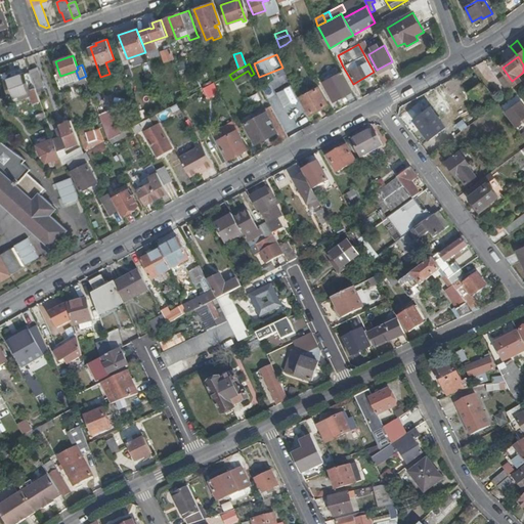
[(38,69),(30,72),(36,89),(45,86),(38,69)]
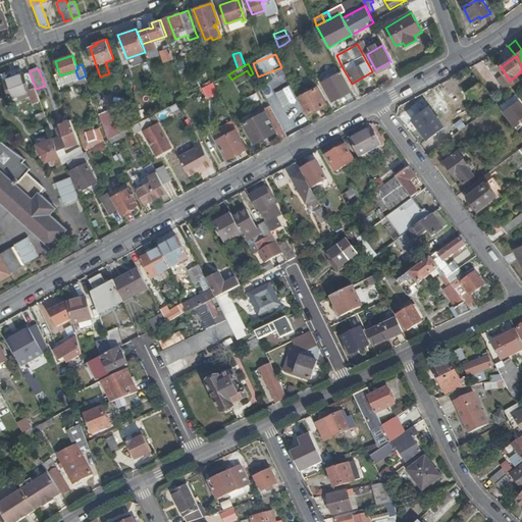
[(59,73),(55,74),(56,77),(59,86),(79,79),(75,70),(60,75),(59,73)]
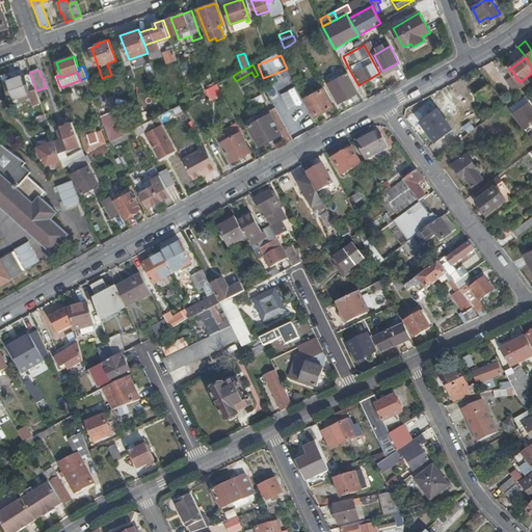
[(36,90),(30,73),(5,81),(11,99),(22,95),(23,98),(31,95),(34,104),(41,102),(36,90)]
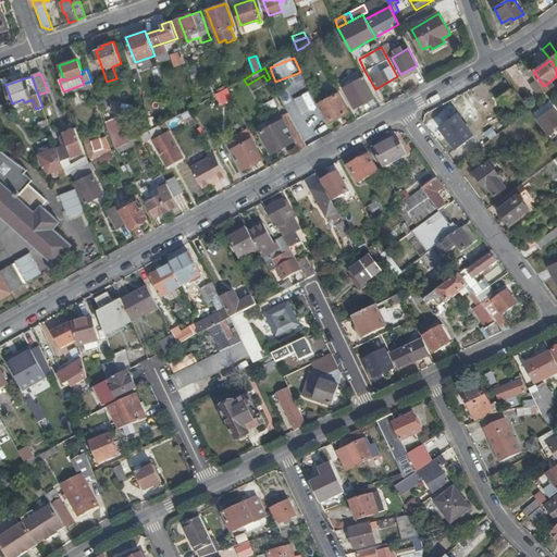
[(355,108),(375,97),(370,86),(364,76),(343,87),(355,108)]
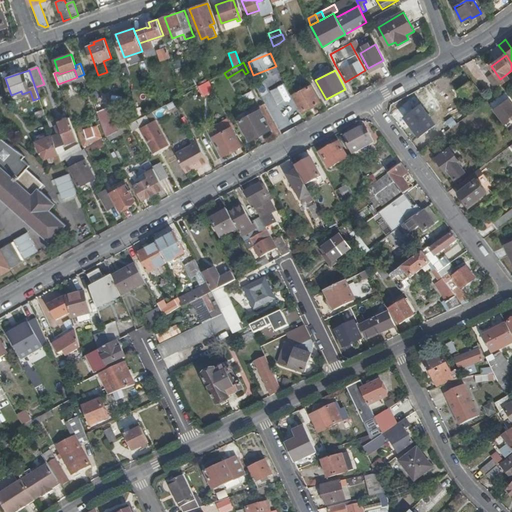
[(500,79),(504,85),(511,78),(511,76),(509,72),(500,79)]
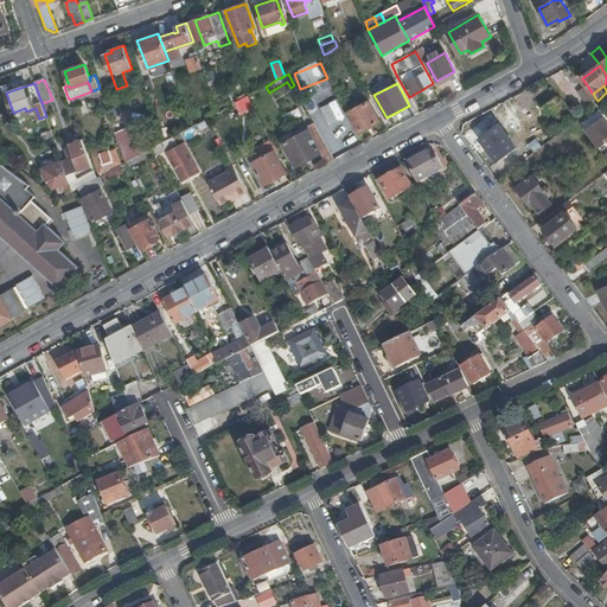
[(241,114),(255,110),(250,96),(236,101),(241,114)]
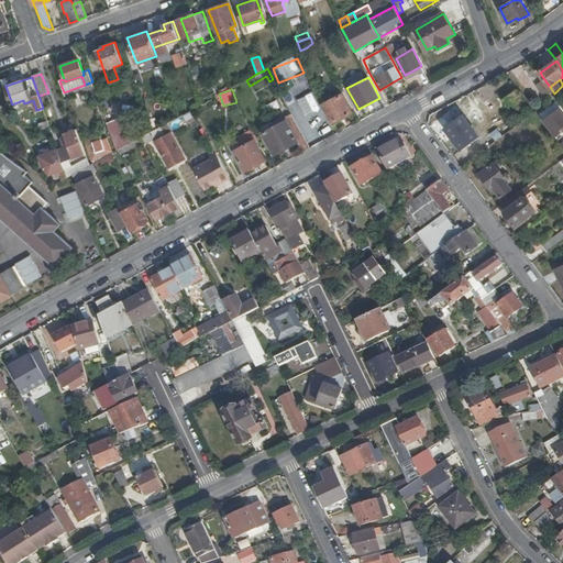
[(516,89),(503,99),(511,111),(523,101),(516,89)]
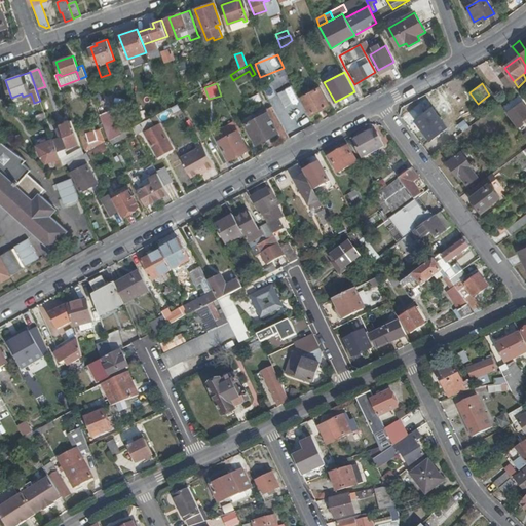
[(329,105),(320,87),(301,98),(310,115),(329,105)]
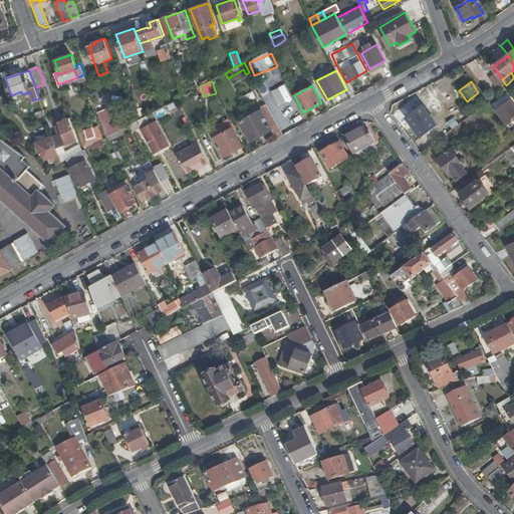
[(169,91),(163,94),(166,103),(172,100),(169,91)]
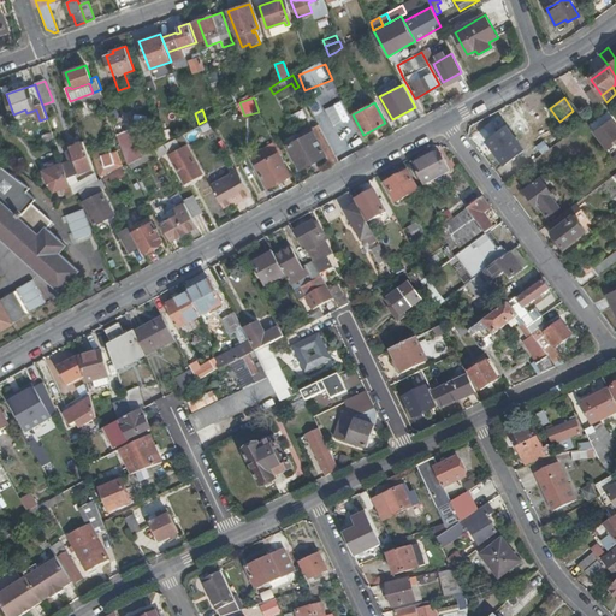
[(615,124),(611,119),(596,131),(608,149),(615,142),(615,124)]
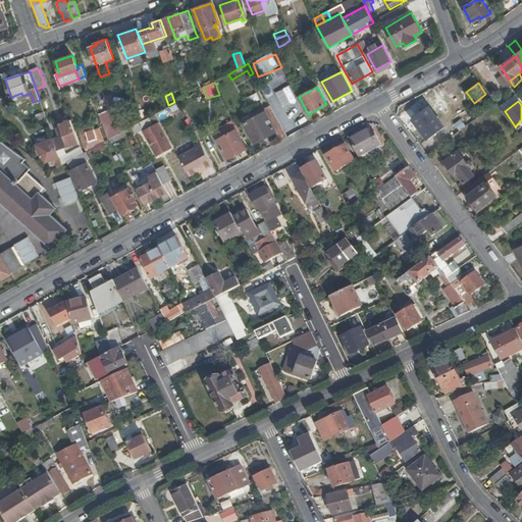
[(270,105),(283,128),(290,124),(277,102),(270,105)]
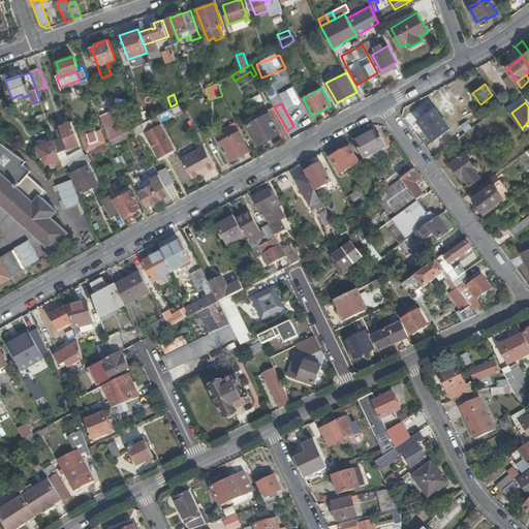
[(284,143),(291,138),(287,130),(274,106),(268,111),(270,114),(248,125),(258,145),(280,133),(284,143)]
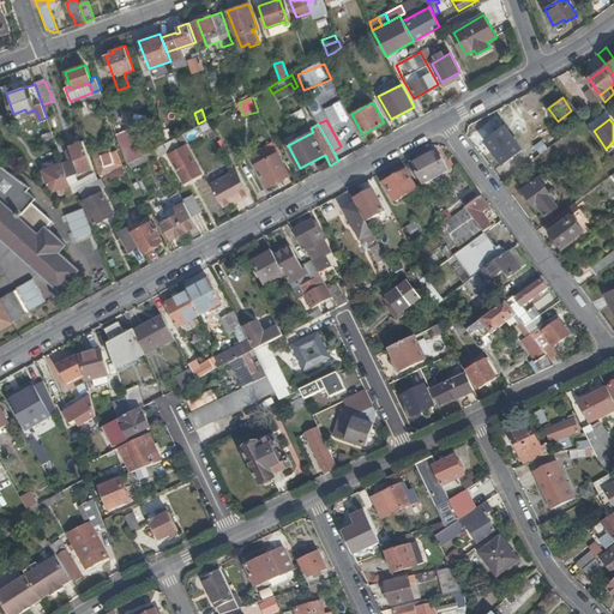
[(505,125),(486,139),(504,163),(523,149),(505,125)]
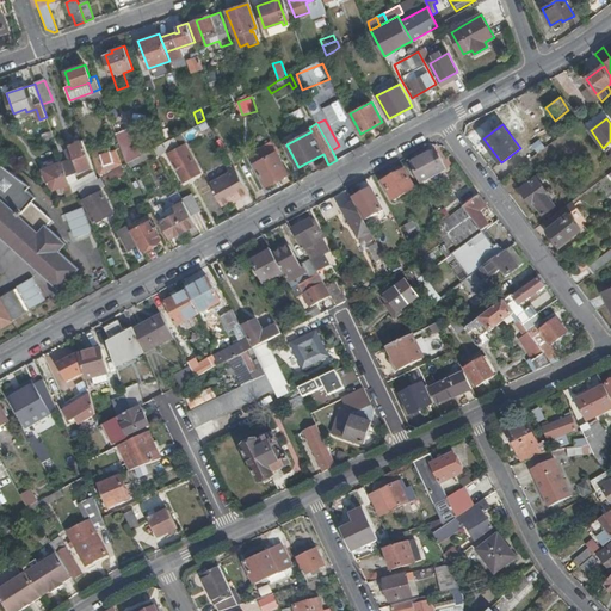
[(139,156),(142,154),(134,130),(117,136),(127,162),(128,162),(139,156)]
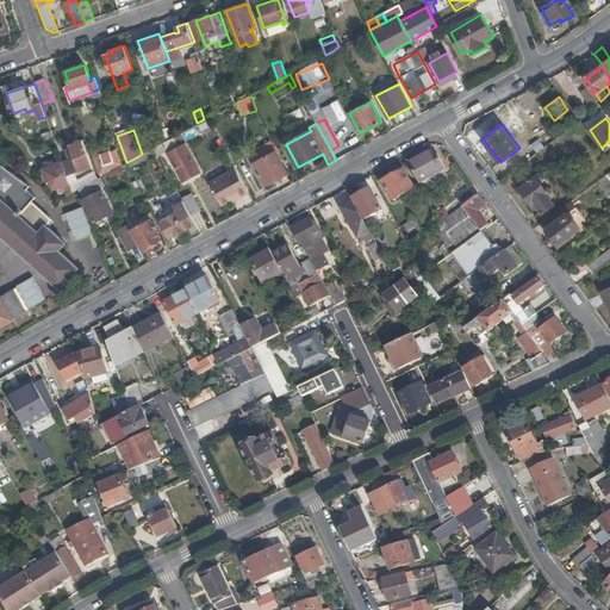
[(42,135),(44,141),(54,137),(53,131),(42,135)]
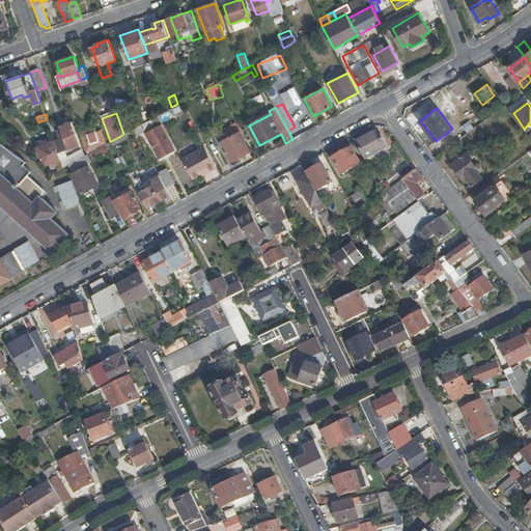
[(158,116),(151,119),(157,128),(161,126),(163,124),(158,116)]
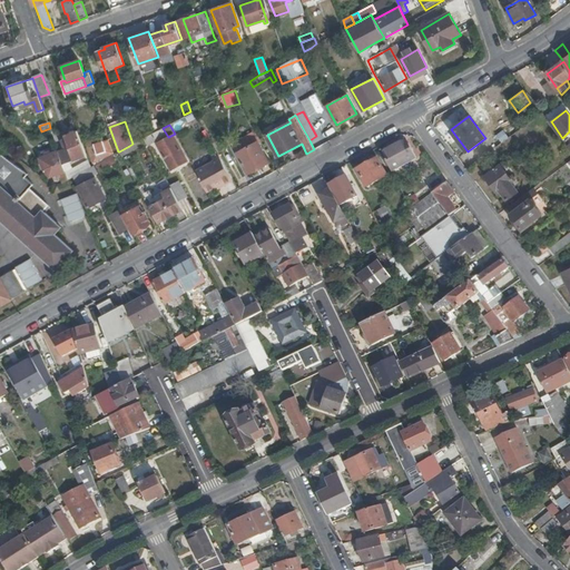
[(157,131),(156,131),(144,138),(147,143),(148,145),(156,141),(172,169),(187,160),(173,135),(168,137),(163,128),(157,131)]
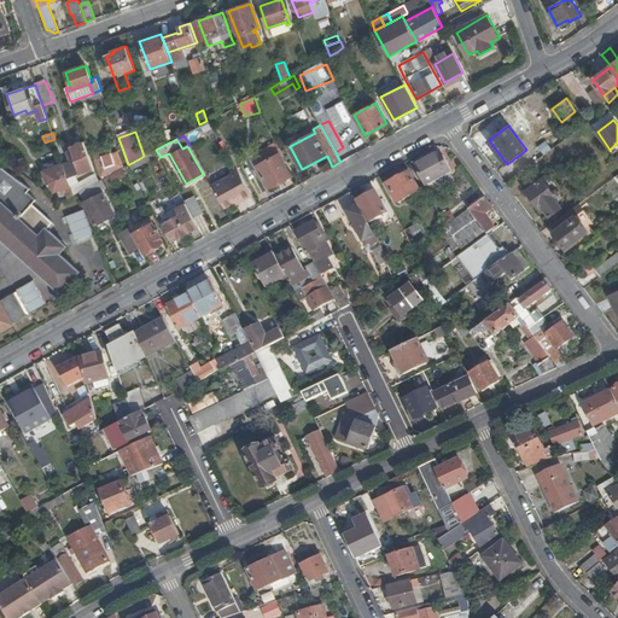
[(94,168),(85,143),(71,146),(73,150),(68,152),(70,157),(63,159),(64,163),(69,178),(94,168)]
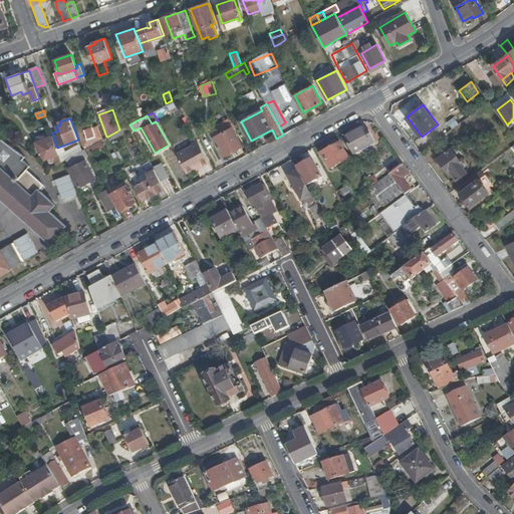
[(133,129),(130,124),(119,130),(116,132),(107,137),(109,141),(133,129)]
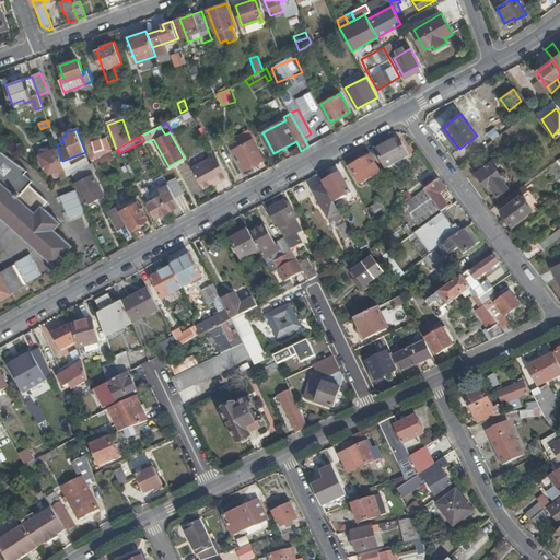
[(232,151),(243,171),(264,159),(253,139),(232,151)]
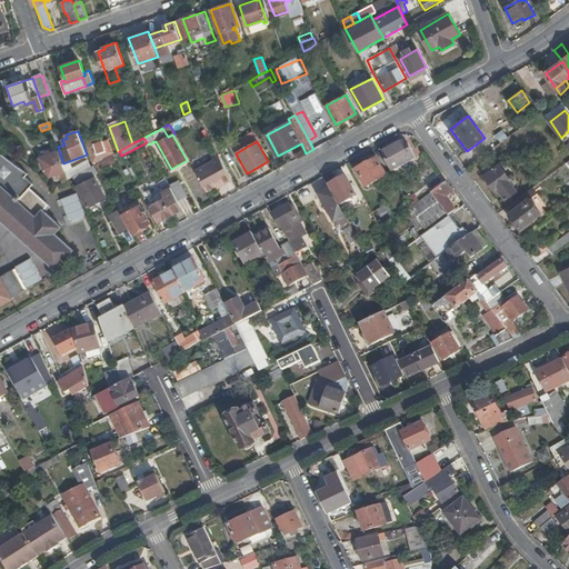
[(407,141),(382,153),(392,172),(417,160),(407,141)]
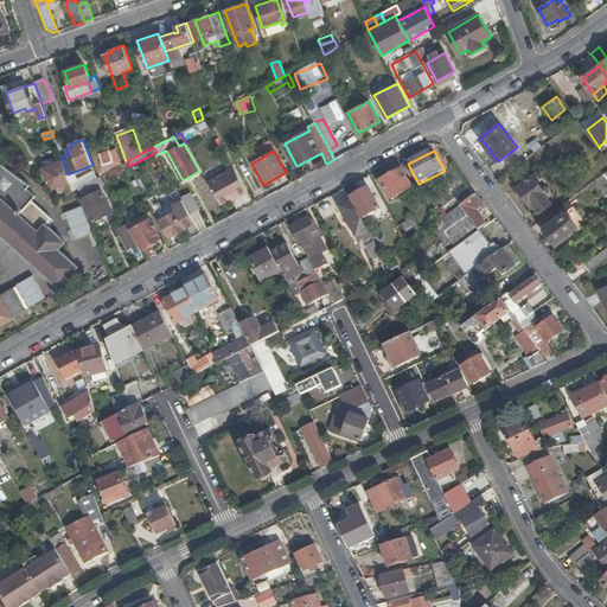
[(101,154),(104,164),(113,160),(110,152),(101,154)]
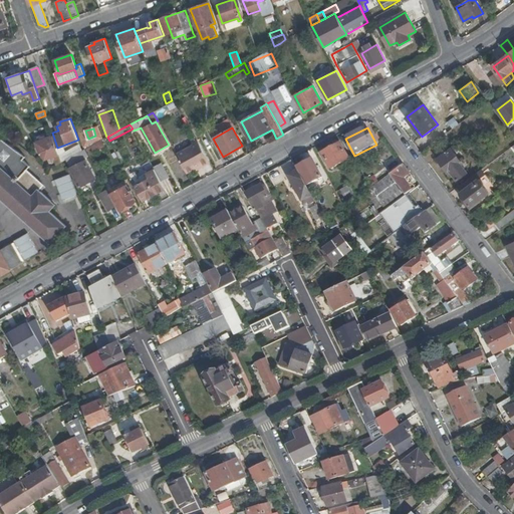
[(57,148),(53,136),(36,142),(40,153),(45,159),(49,157),(51,161),(54,159),(57,164),(62,161),(60,155),(57,148)]
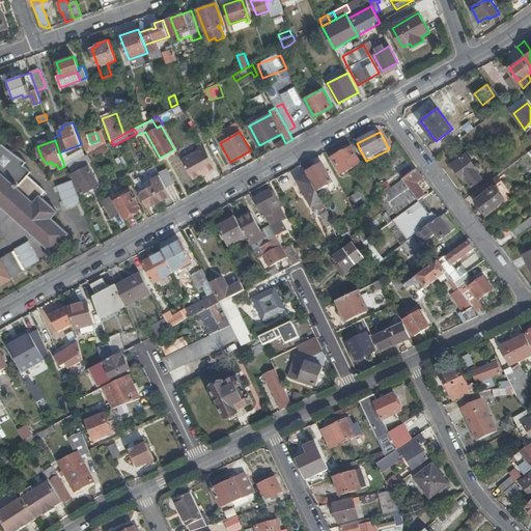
[(0,203),(52,250),(67,232),(51,218),(57,211),(40,196),(45,191),(28,175),(31,172),(24,166),(27,163),(0,142),(0,203)]
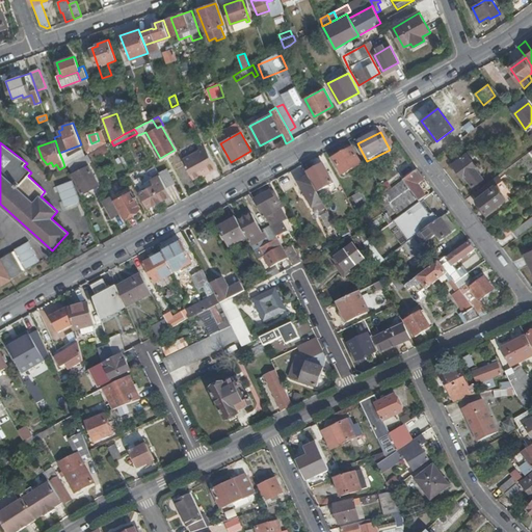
[(193,180),(216,166),(209,152),(204,142),(197,145),(200,149),(181,159),(193,180)]
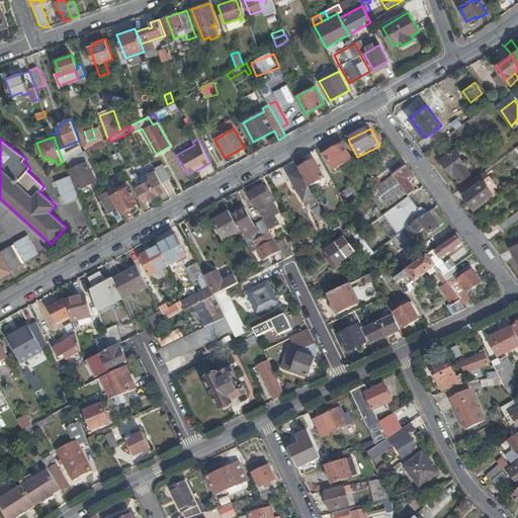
[(105,143),(92,147),(94,154),(107,150),(105,143)]
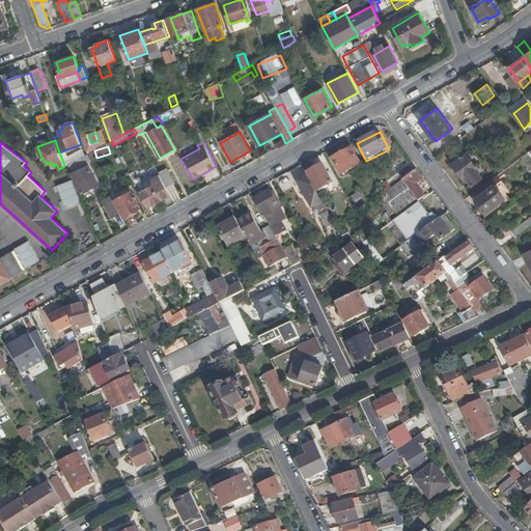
[(84,156),(82,149),(62,160),(64,166),(68,164),(83,156),(84,156)]
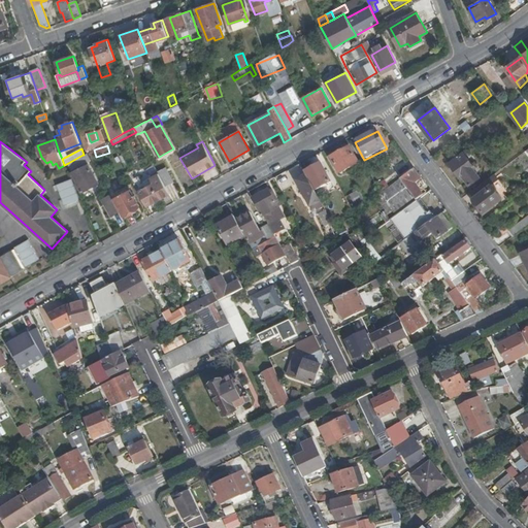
[(359,164),(351,149),(332,158),(340,174),(359,164)]
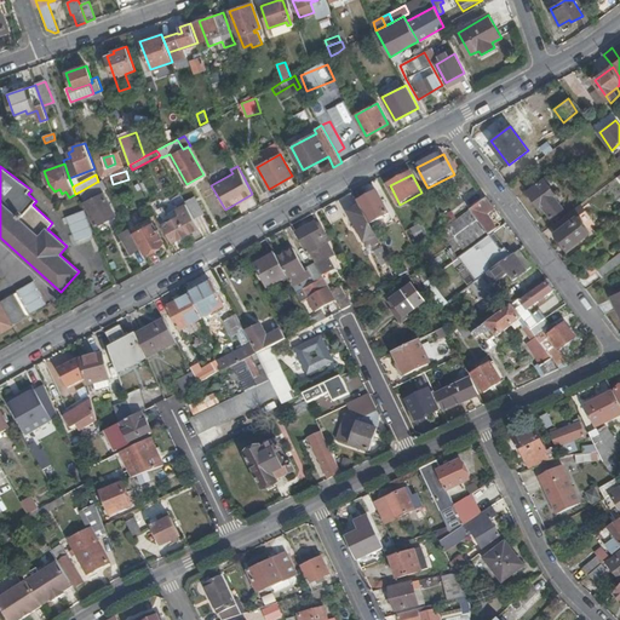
[(545,179),(528,191),(543,210),(545,207),(552,217),(564,208),(557,199),(558,197),(545,179)]
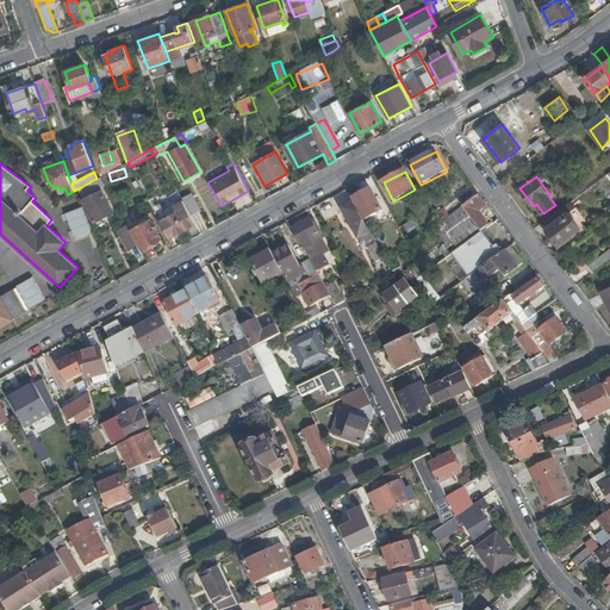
[(79,188),(82,195),(99,186),(95,179),(79,188)]
